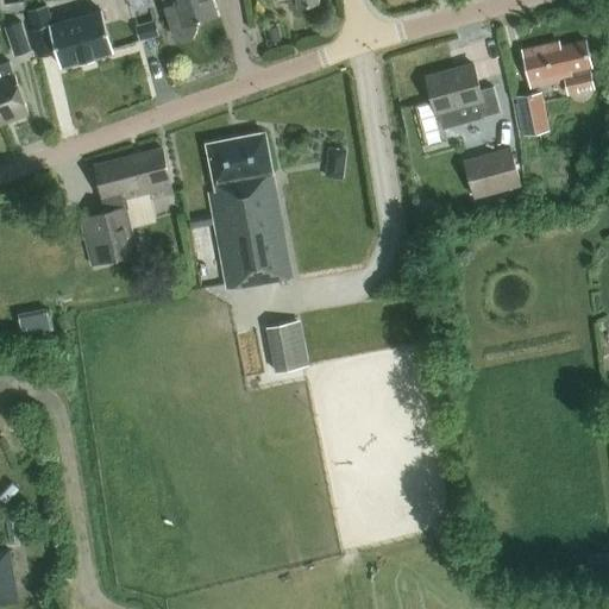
[(0,0),(0,14),(25,8),(23,1),(5,6),(2,0),(0,0)]
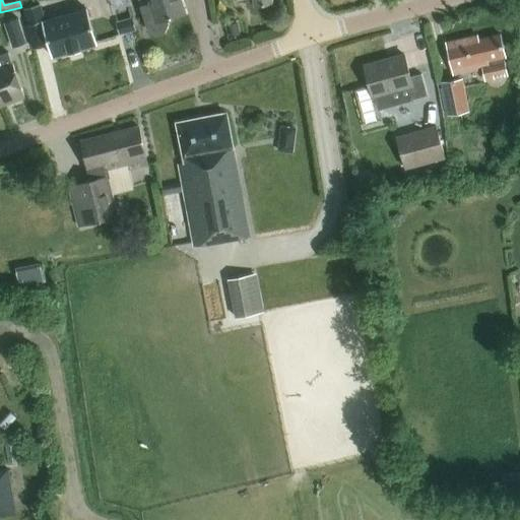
[(130,0),(115,0),(119,17),(133,14),(130,0)]
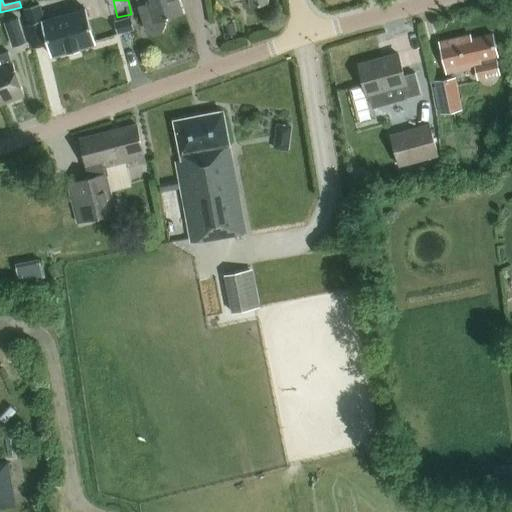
[(146,0),(148,5),(140,8),(147,30),(153,33),(161,31),(164,25),(163,20),(182,13),(178,0),(146,0)]
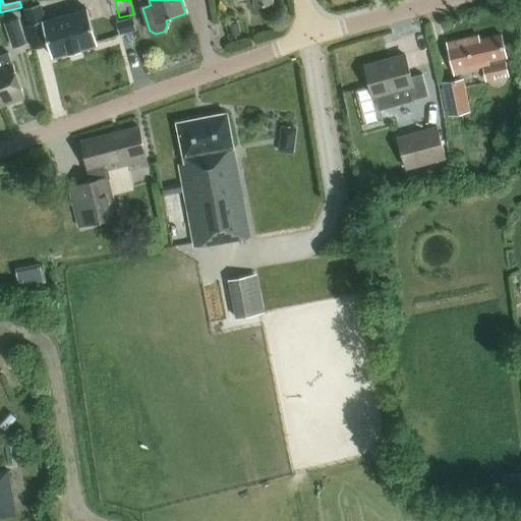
[(2,13),(4,23),(24,18),(21,8),(2,13)]
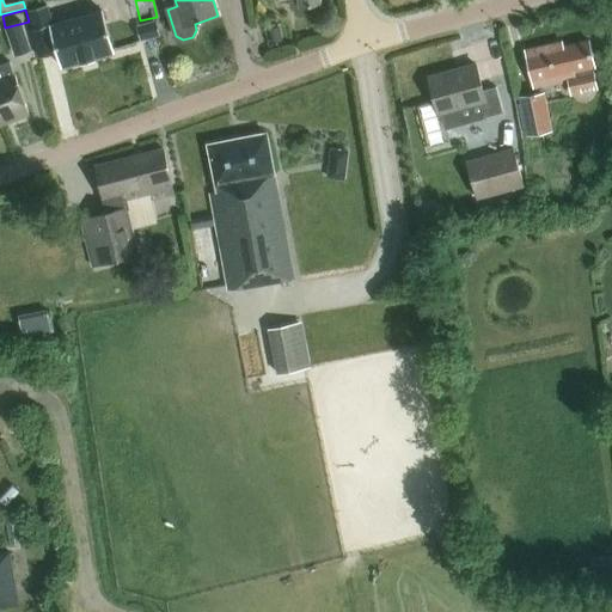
[(62,68),(114,53),(102,11),(50,25),(62,68)]
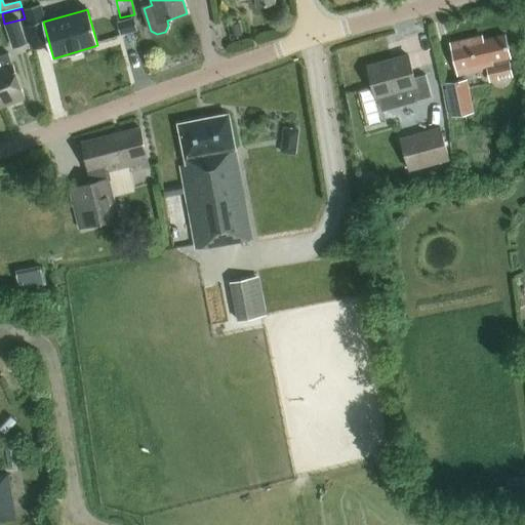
[(514,75),(510,57),(505,35),(482,40),(481,36),(450,42),(458,76),(487,70),(489,80),(514,75)]
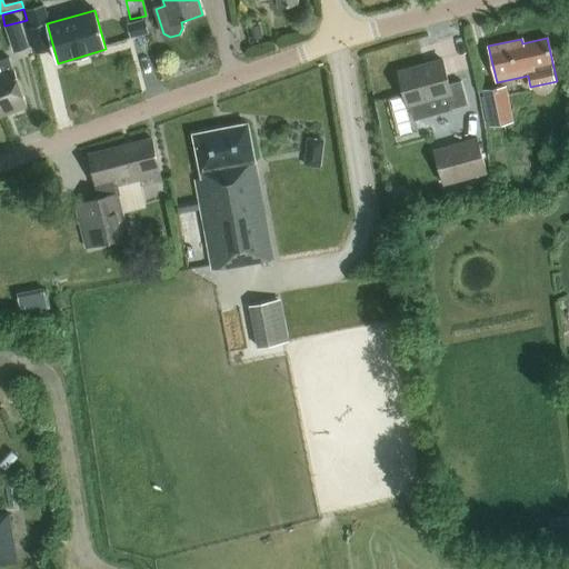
[(0,117),(28,107),(15,69),(13,69),(9,58),(0,60),(0,67),(2,73),(0,73),(0,117)]
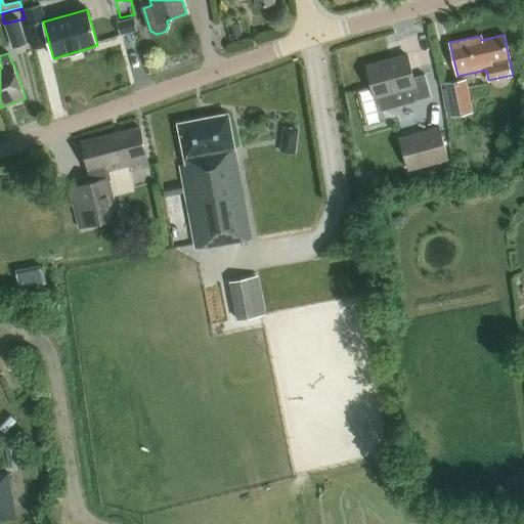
[(376,97),(394,92),(397,104),(413,99),(413,101),(431,96),(425,75),(413,78),(407,55),(367,67),(376,97)]
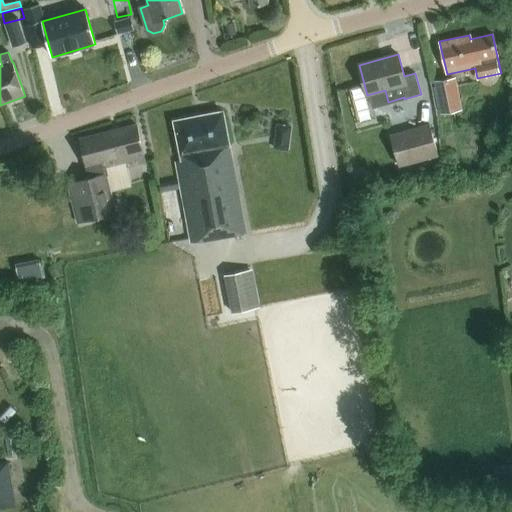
[(456,76),(434,80),(441,113),(462,109),(456,76)]
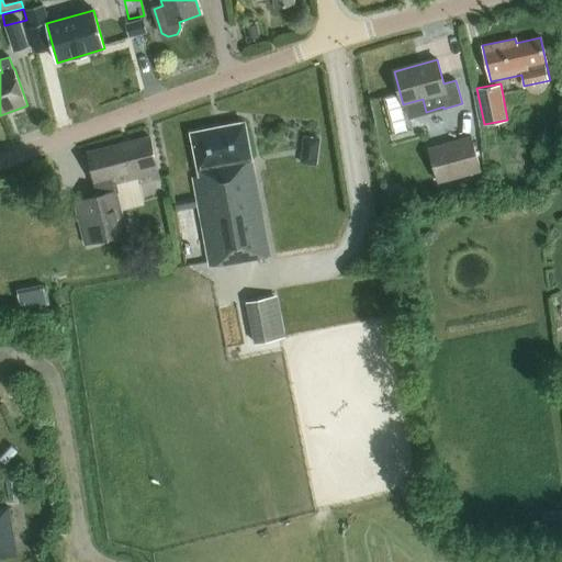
[(191,133),(200,177),(193,178),(211,267),(269,255),(245,123),(191,133)]
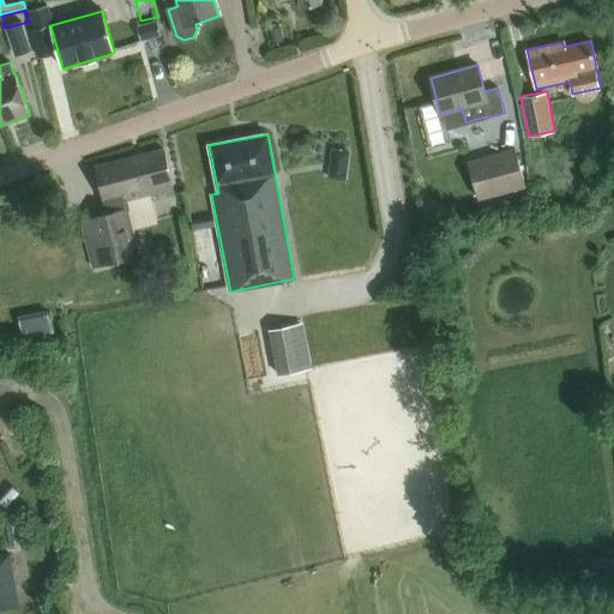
[(525,186),(516,150),(487,157),(491,169),(473,174),(479,198),(525,186)]
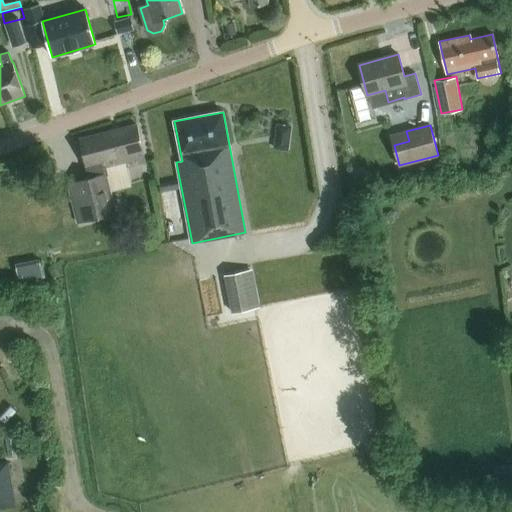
[(67,184),(75,224),(115,214),(104,167),(121,163),(122,169),(131,167),(130,161),(143,157),(135,126),(81,140),(90,178),(67,184)]
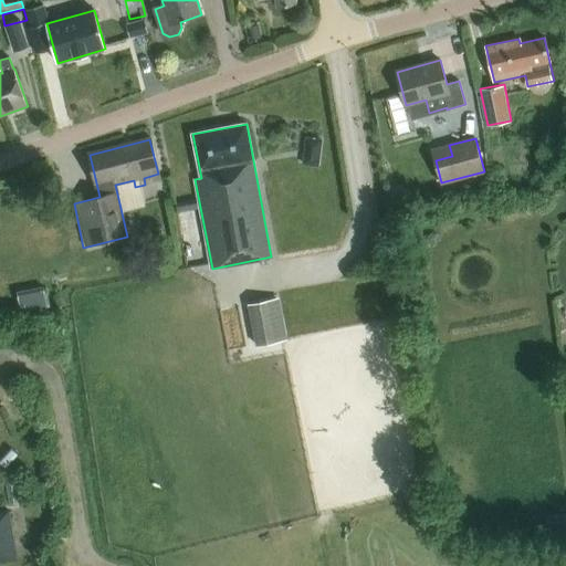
[(177,212),(198,209),(196,198),(175,202),(177,212)]
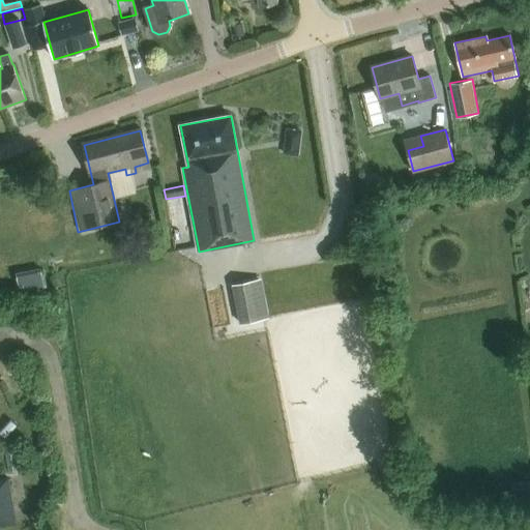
[(21,271),(25,291),(51,285),(47,266),(21,271)]
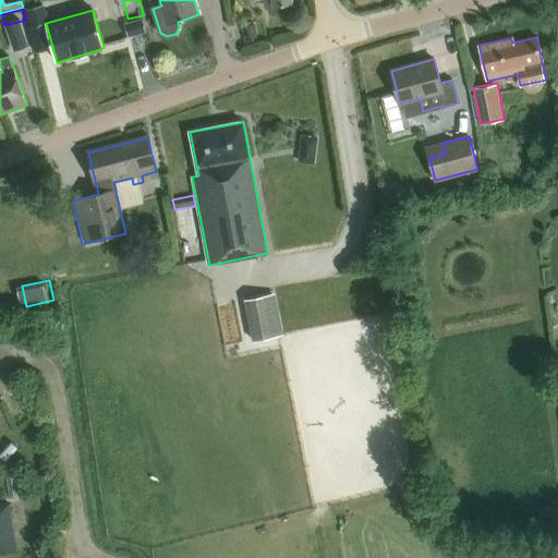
[(275,293),(244,300),(252,341),(282,336),(275,293)]
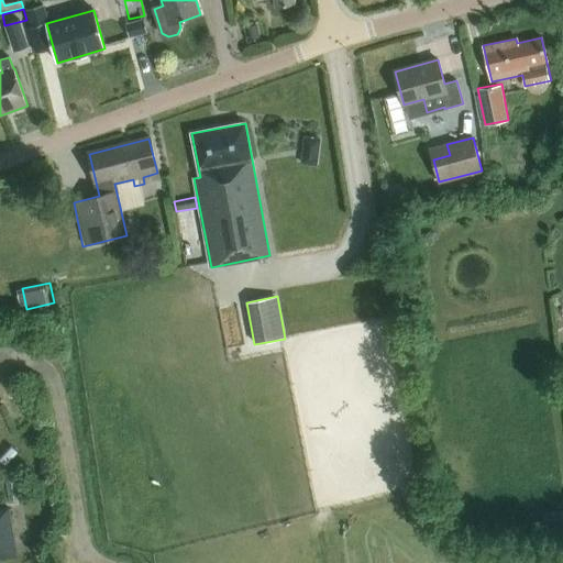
[(0,560),(19,556),(10,507),(0,508),(0,560)]
